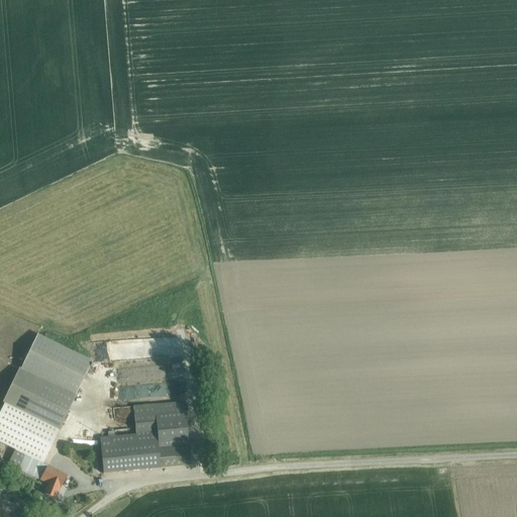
[(36,337),(19,372),(74,398),(90,364),(36,337)]
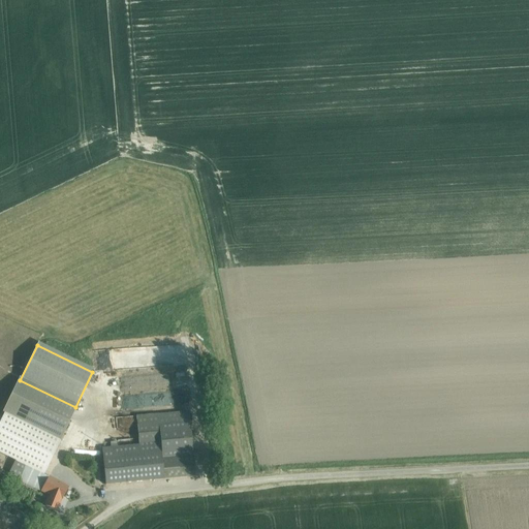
[(96,390),(105,389),(104,365),(95,365),(96,390)]
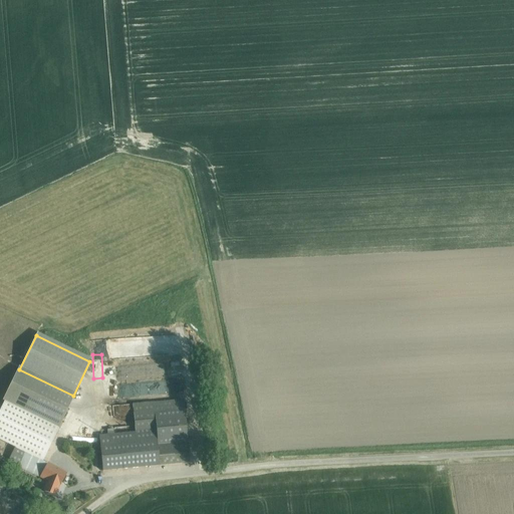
[(147,372),(156,370),(154,364),(146,366),(147,372)]
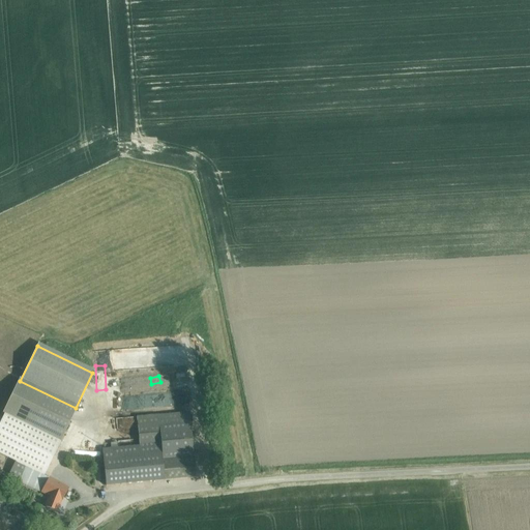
[(123,388),(143,388),(143,378),(123,378),(123,388)]
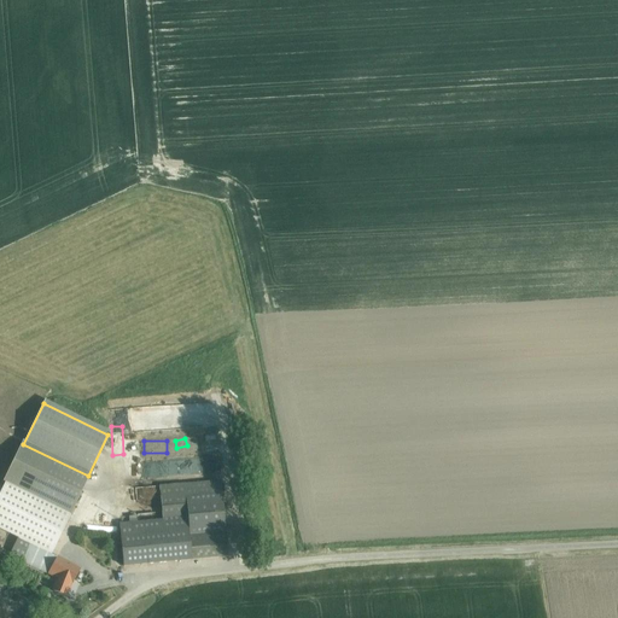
[(134,523),(118,525),(122,567),(227,557),(220,494),(220,482),(184,485),(158,488),(161,520),(134,523)]
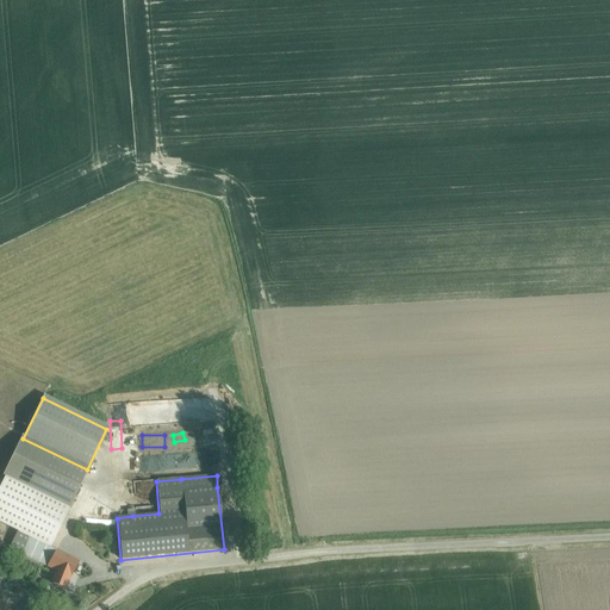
[(8,549),(48,567),(55,549),(17,531),(8,549)]
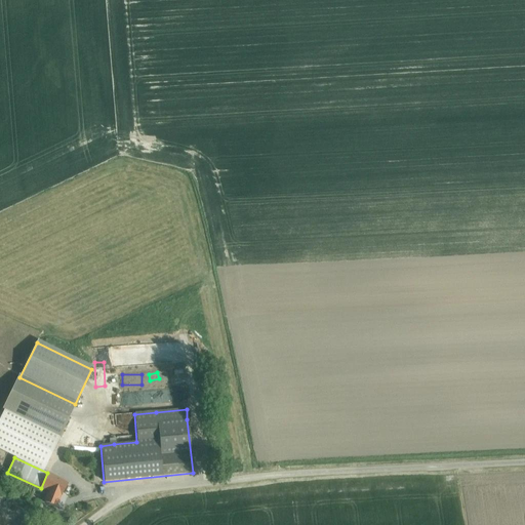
[(41,488),(41,489),(49,492),(45,502),(56,508),(61,496),(67,484),(47,473),(41,488)]
